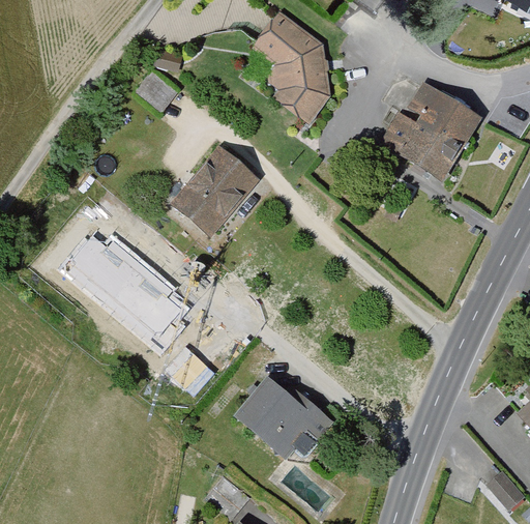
[(283,87),(276,95),(312,123),(333,92),(321,37),(281,4),(255,46),(277,62),(268,75),(283,87)]
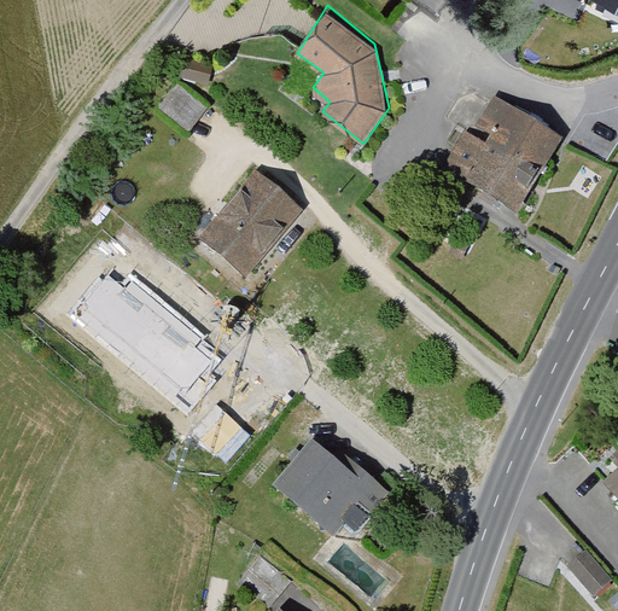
[(209,104),(181,80),(158,106),(186,129),(209,104)]
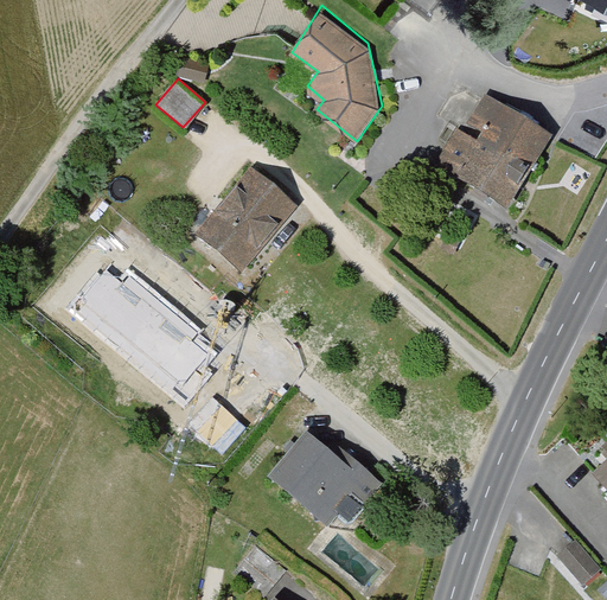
[(457,125),(436,159),(512,209),(554,132),(484,90),(470,119),(485,129),(480,136),(457,125)]
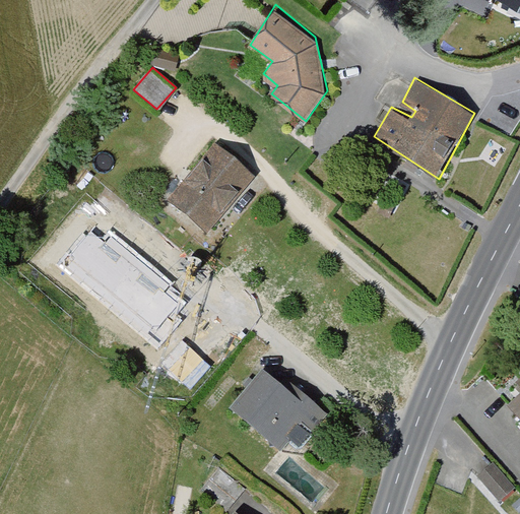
[(219,140),(169,200),(208,233),(259,173),(219,140)]
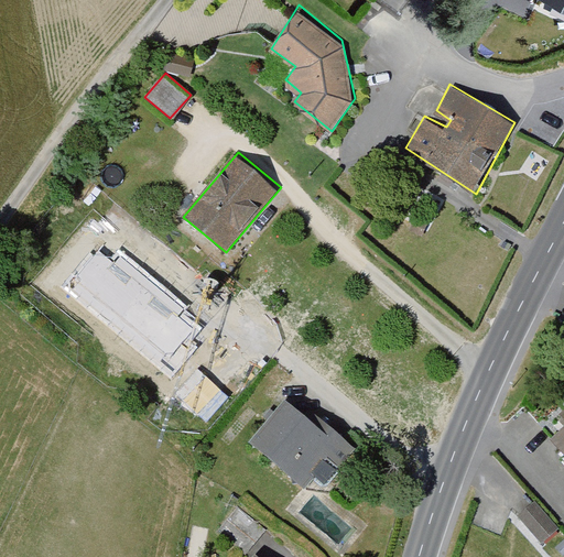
[(78,279),(71,290),(143,345),(180,297),(110,244),(93,266),(79,257),(68,271),(78,279)]
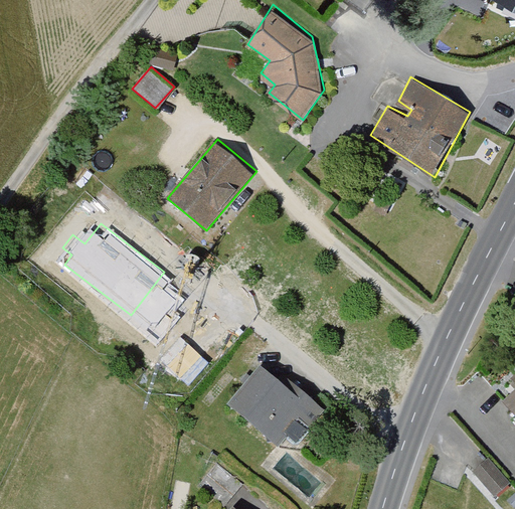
[(263,368),(234,401),(282,444),(288,437),(294,442),(300,442),(309,432),(306,426),(303,420),(313,407),(285,383),(284,385),(263,368)]
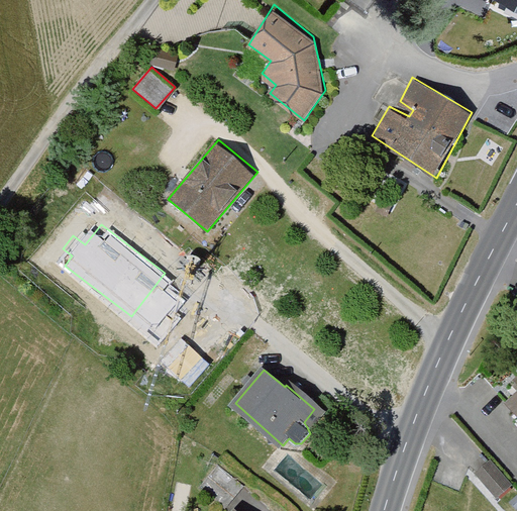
[(492,454),(476,469),(500,495),(515,481),(492,454)]
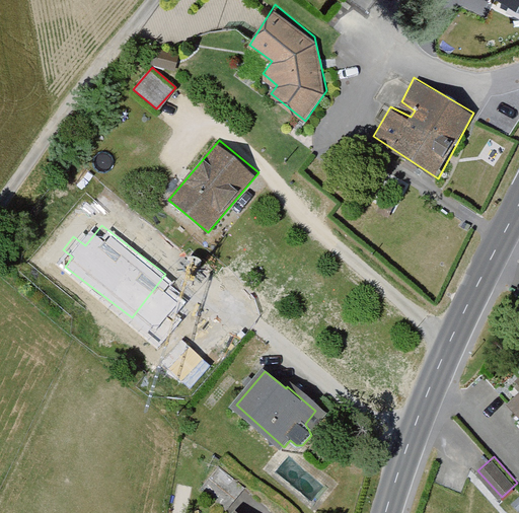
[(198,486),(225,508),(245,484),(218,461),(198,486)]
